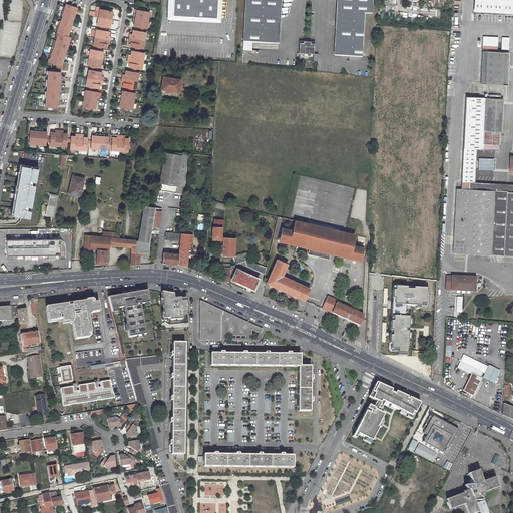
[(217,18),(217,0),(173,0),(173,16),(217,18)]
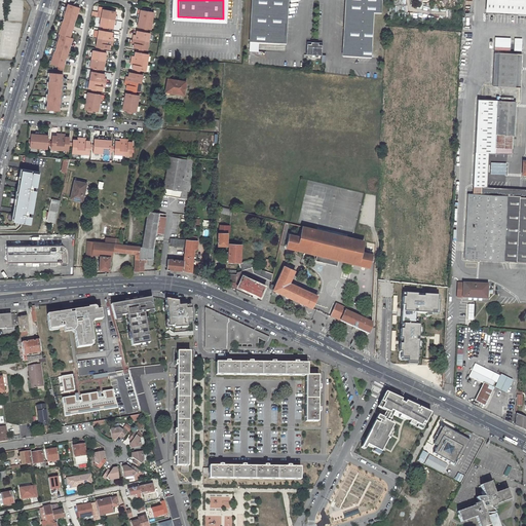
[(252,0),(250,42),(257,42),(280,43),(287,38),(288,0),(252,0)]
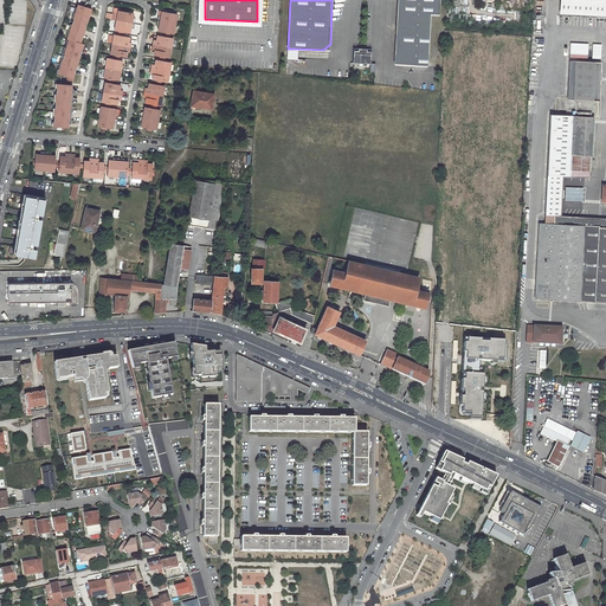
[(398,0),(394,58),(400,65),(427,66),(430,14),(439,15),(439,0),(398,0)]
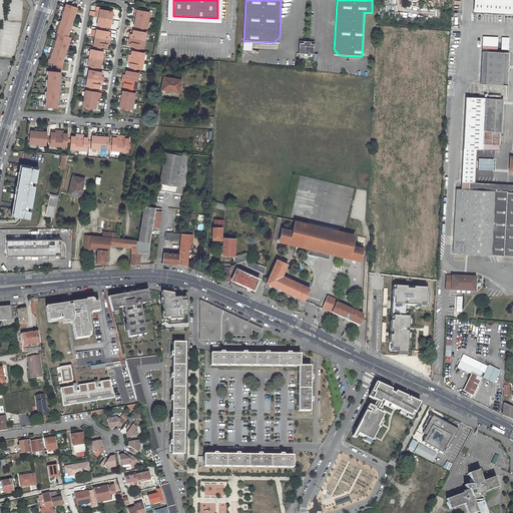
[(512,0),(473,0),(473,9),(512,10),(512,0)]
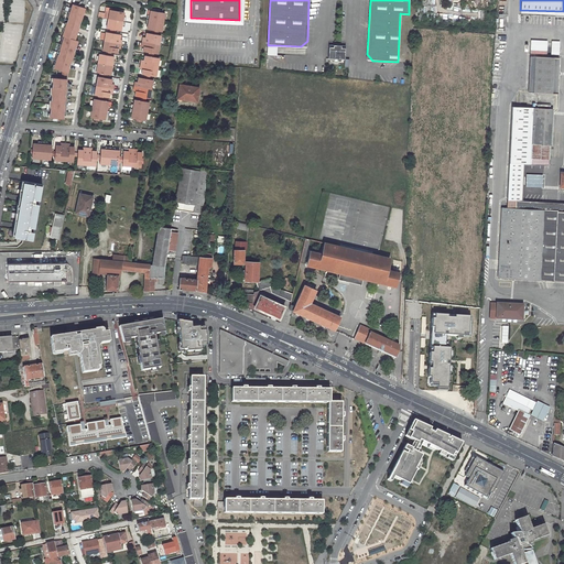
[(68,73),(69,73),(71,68),(79,41),(76,40),(87,8),(74,3),(73,7),(72,7),(68,17),(69,17),(68,22),(67,22),(65,28),(64,32),(65,33),(54,67),(64,71),(68,73)]
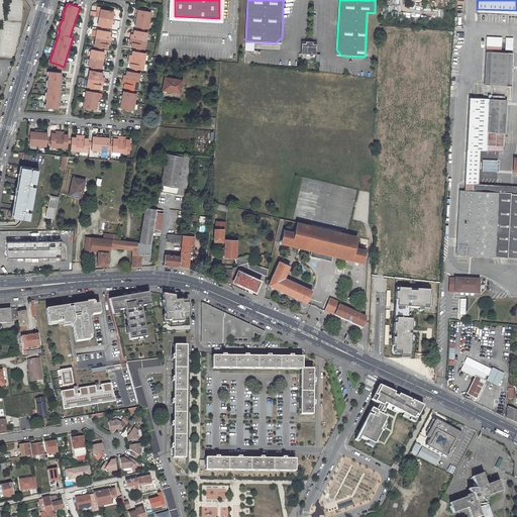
[(102,9),(100,17),(115,20),(116,16),(114,16),(115,11),(110,10),(105,10),(102,9)]
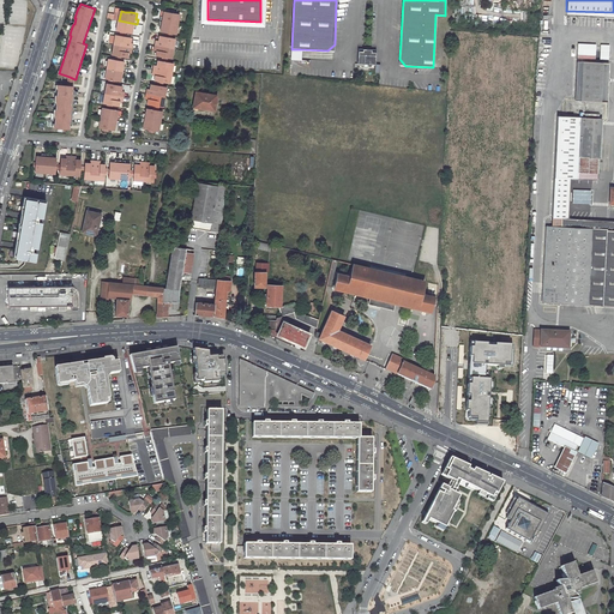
[(178,25),(180,14),(176,14),(170,13),(164,12),(163,17),(161,17),(160,22),(178,25)]
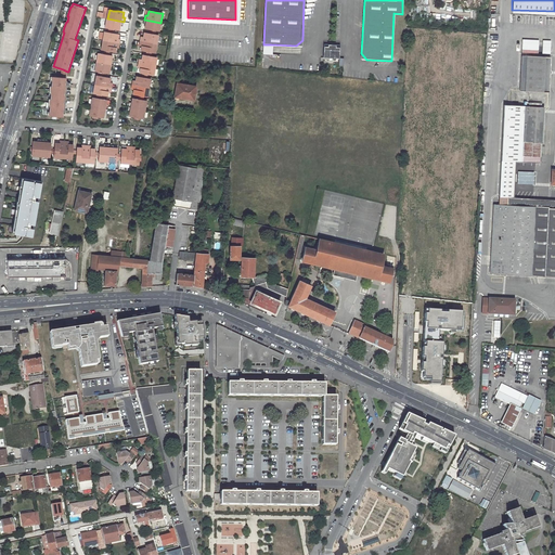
[(124,22),(107,18),(106,28),(110,28),(115,29),(120,30),(120,26),(124,26),(124,22)]
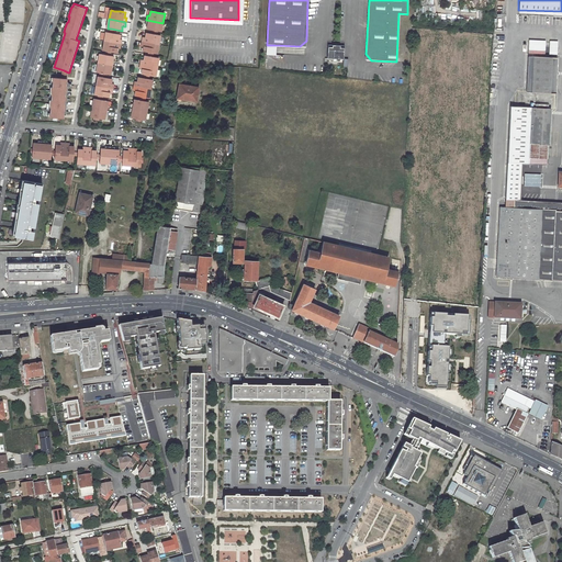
[(163,23),(146,20),(145,24),(148,24),(147,30),(153,31),(158,31),(161,32),(163,23)]
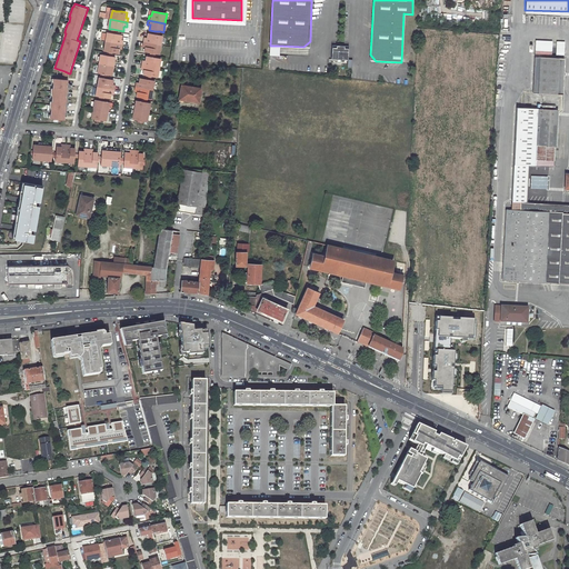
[(111,33),(108,32),(106,41),(123,45),(125,40),(121,40),(122,36),(117,35),(111,33)]
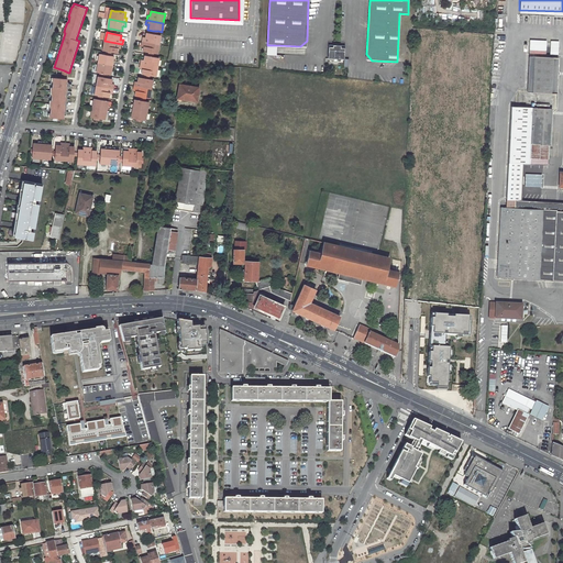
[(152,34),(146,33),(146,37),(143,37),(143,42),(159,45),(161,35),(157,35),(152,34)]
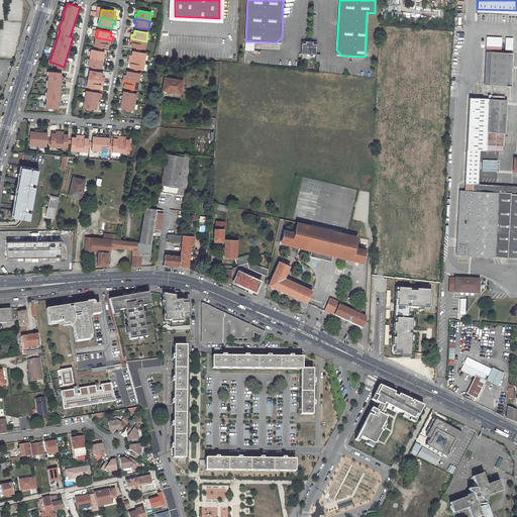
[(112,40),(96,37),(94,46),(98,47),(103,47),(108,48),(109,44),(111,45),(112,40)]
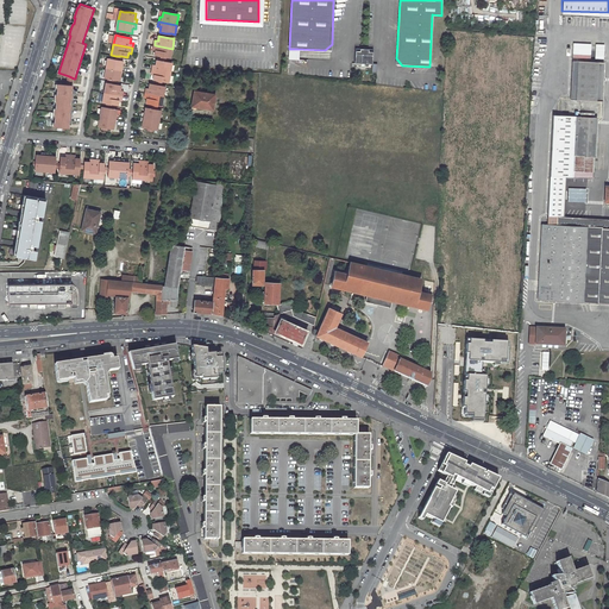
[(173,49),(155,45),(154,50),(156,51),(155,56),(161,57),(167,58),(170,58),(173,49)]
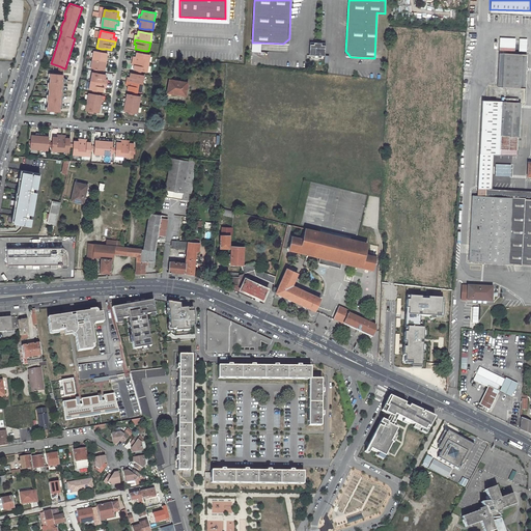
[(310,42),(309,55),(325,56),(326,43),(310,42)]
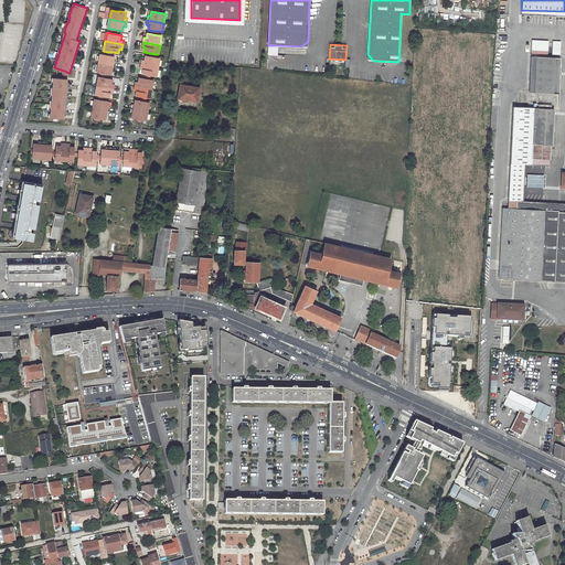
[(100,54),(99,63),(116,66),(117,62),(114,61),(115,56),(112,56),(106,55),(100,54)]
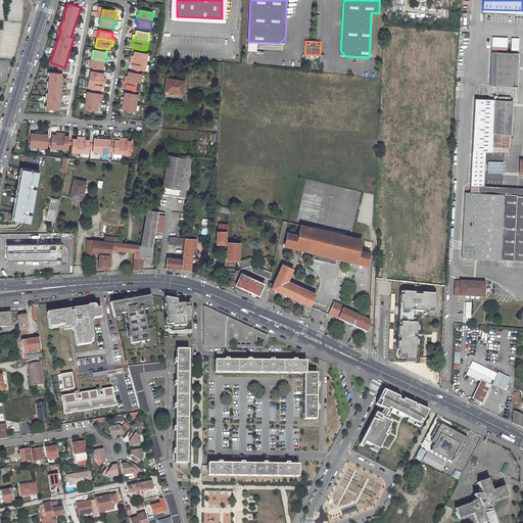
[(132,55),(131,59),(146,62),(148,54),(143,53),(138,52),(135,51),(134,55),(132,55)]
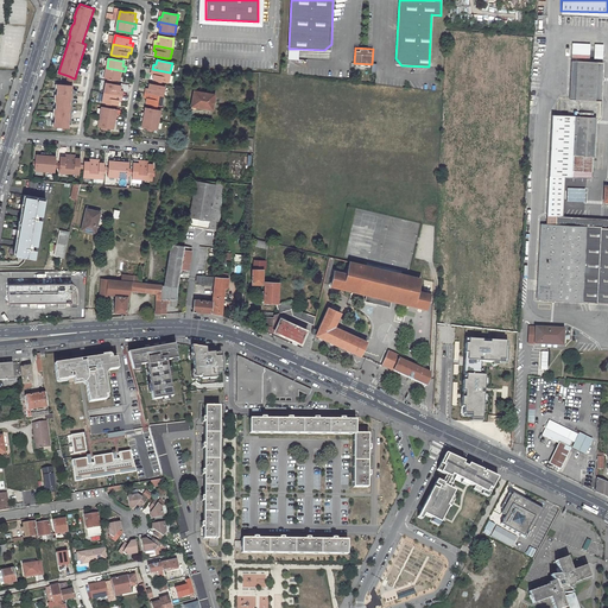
[(605,63),(578,62),(576,100),(602,102),(605,63)]
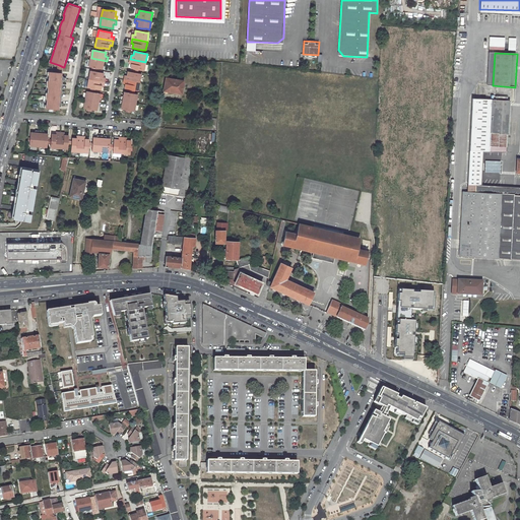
[(107,61),(91,58),(89,67),(94,68),(100,69),(103,69),(104,65),(106,65),(107,61)]
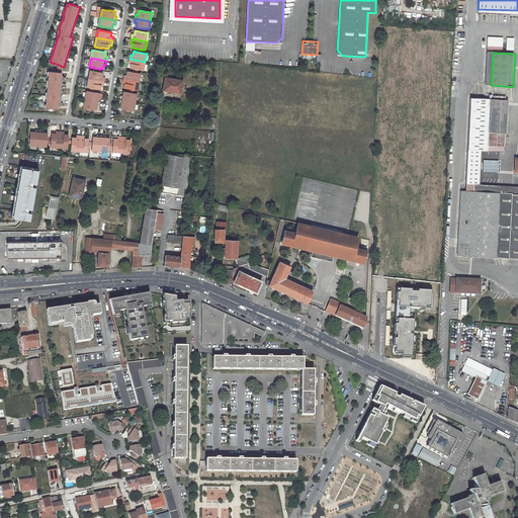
[(145,62),(130,59),(128,64),(132,64),(131,68),(134,69),(138,70),(144,71),(145,62)]
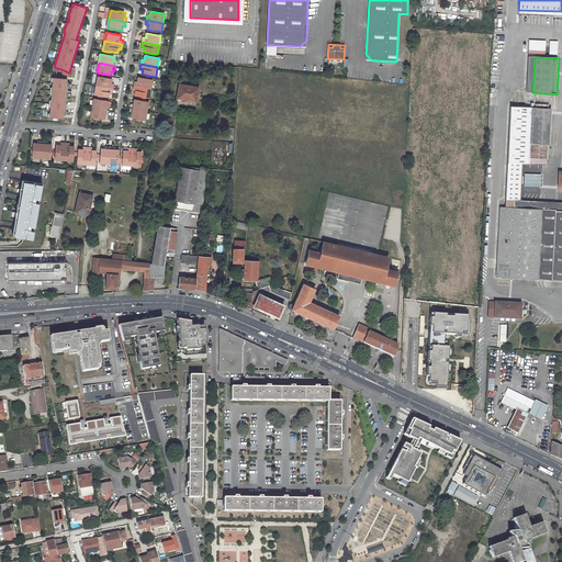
[(102,77),(99,76),(97,86),(114,89),(114,83),(112,83),(113,79),(108,78),(102,77)]
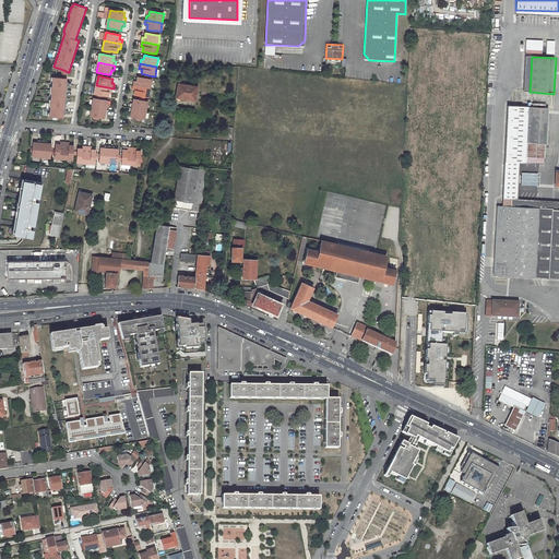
[(62,78),(54,76),(54,79),(52,79),(51,82),(51,87),(52,88),(52,90),(52,92),(51,92),(50,102),(51,102),(51,103),(51,105),(49,105),(49,114),(50,114),(50,116),(64,117),(68,78),(62,78)]
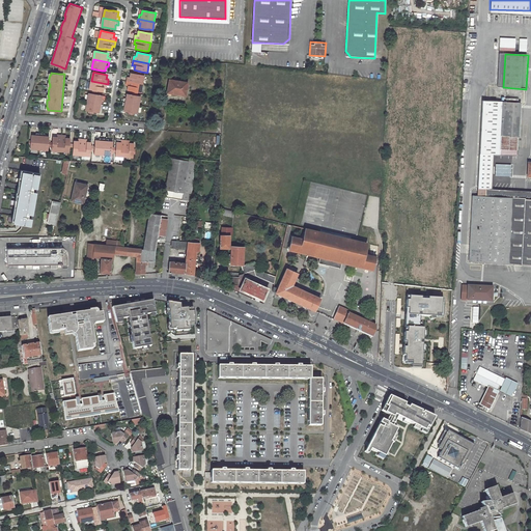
[(136,74),(131,73),(130,77),(128,77),(127,81),(143,84),(144,75),(141,75),(136,74)]
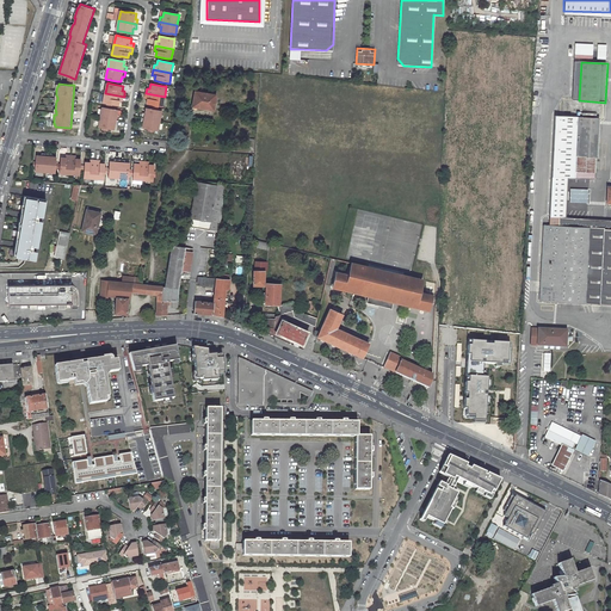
[(195,92),(192,107),(202,109),(203,106),(214,109),(215,97),(195,92)]
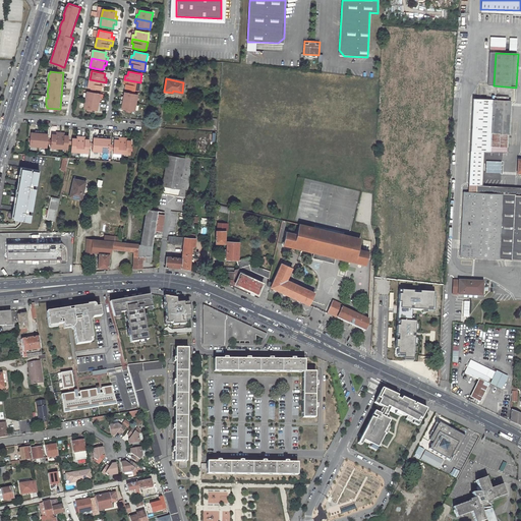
[(106,82),(90,79),(89,88),(92,89),(96,90),(102,91),(102,85),(105,87),(106,82)]
